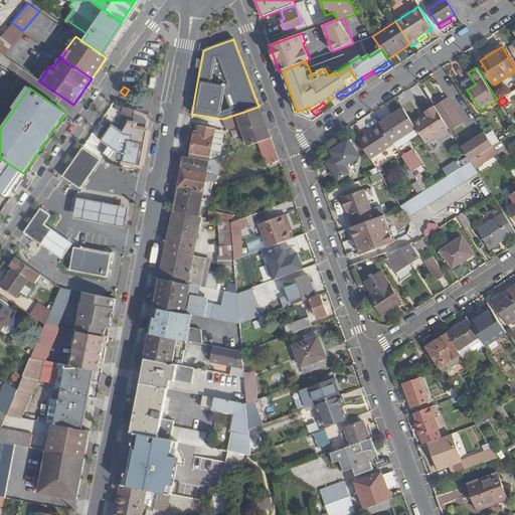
[(452,105),(440,113),(449,127),(451,130),(453,133),(466,125),(452,105)]
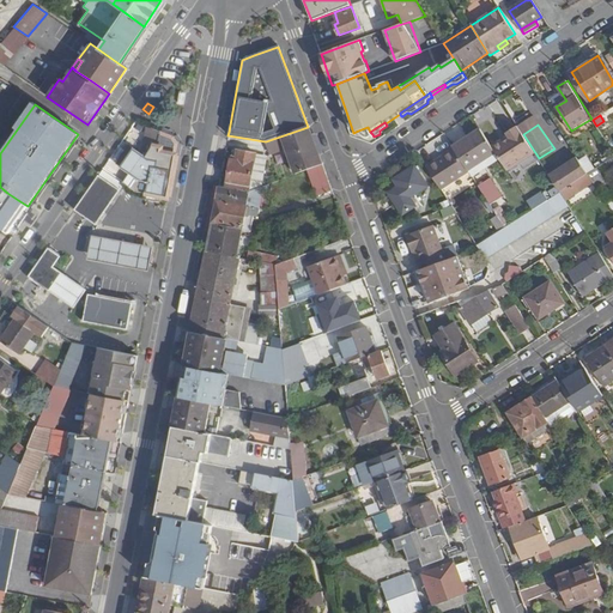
[(286,149),(296,174),(307,170),(322,164),(308,127),(266,141),(271,155),(286,149)]
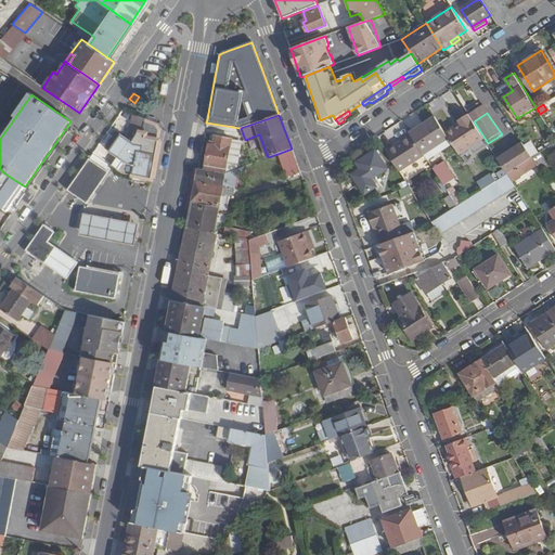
[(325,121),(326,124),(326,125),(328,125),(330,125),(331,125),(333,125),(335,124),(337,121),(335,119),(333,115),(324,118),(325,121)]
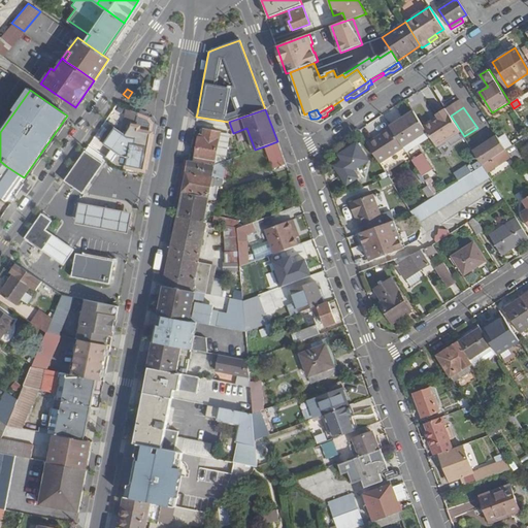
[(451,116),(447,109),(436,116),(437,118),(424,127),(436,145),(460,130),(451,116)]
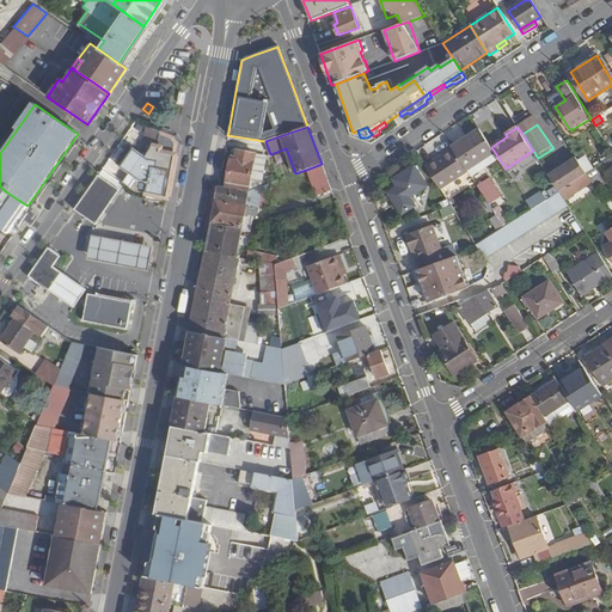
[(478,130),(460,141),(461,144),(479,133),(478,130)]
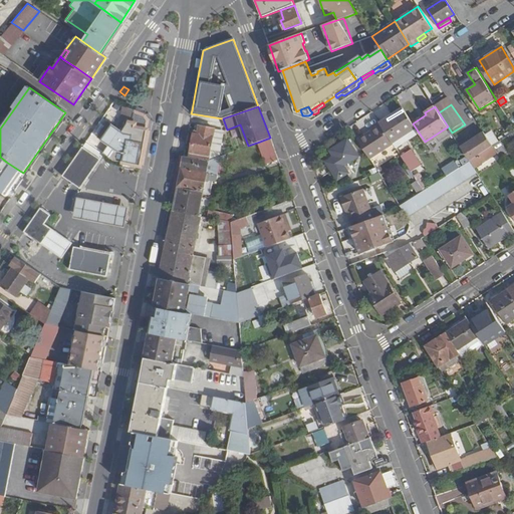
[(380,124),(393,143),(415,129),(403,111),(388,120),(387,118),(379,122),(380,124)]
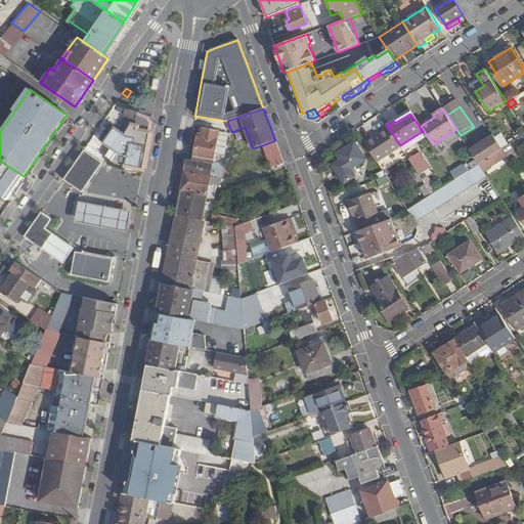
[(136,116),(134,126),(134,129),(150,133),(153,121),(149,118),(136,116)]
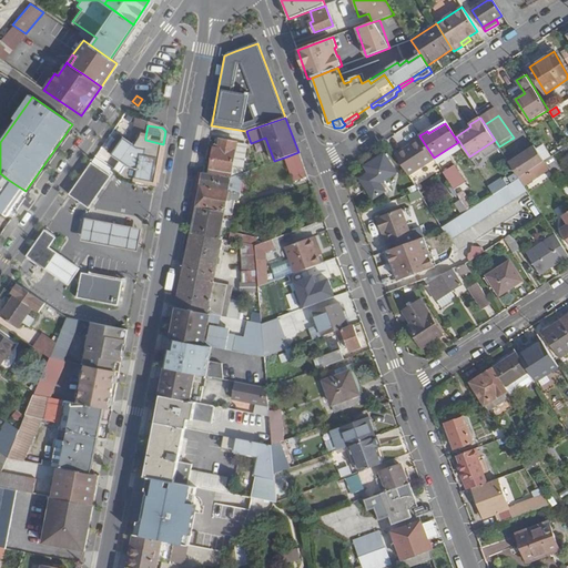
[(137,170),(134,179),(155,183),(163,144),(145,140),(145,137),(141,135),(135,145),(123,138),(112,155),(129,168),(137,170)]
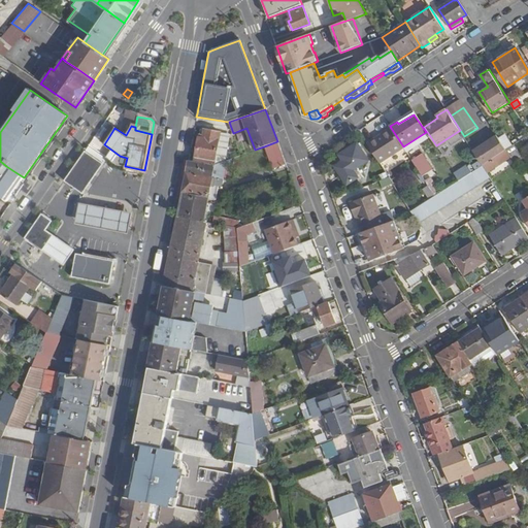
[(367,144),(380,163),(404,147),(403,146),(391,128),(367,144)]
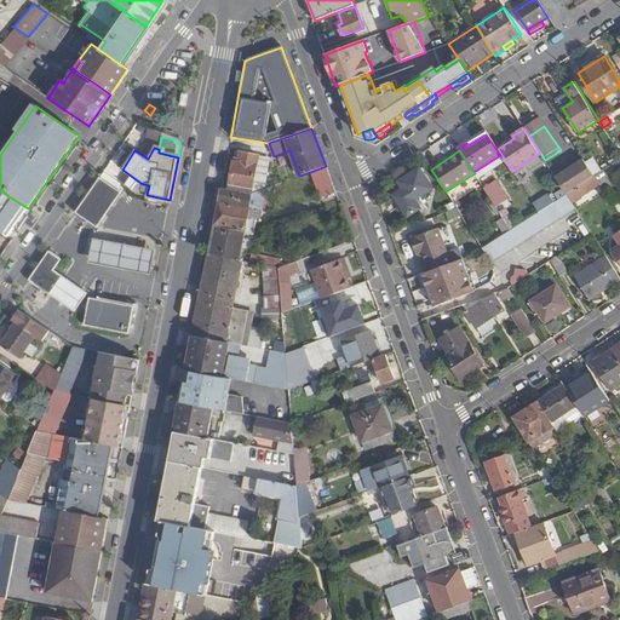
[(236,151),(228,190),(252,194),(253,194),(260,156),(236,151)]
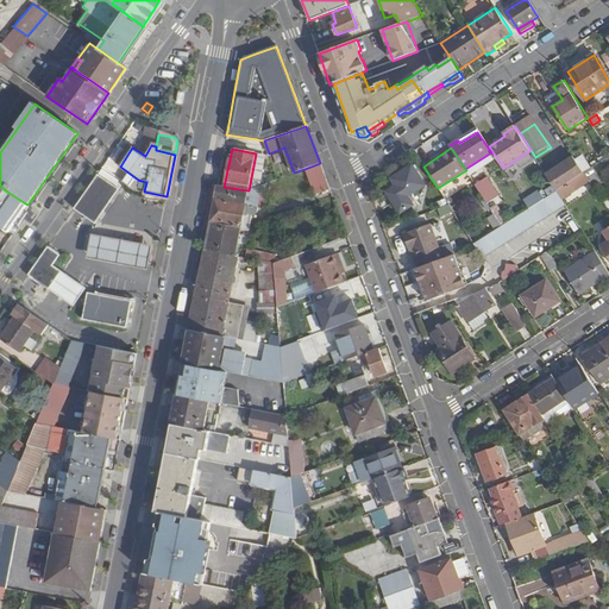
[(531,150),(503,168),(504,171),(533,154),(531,150)]
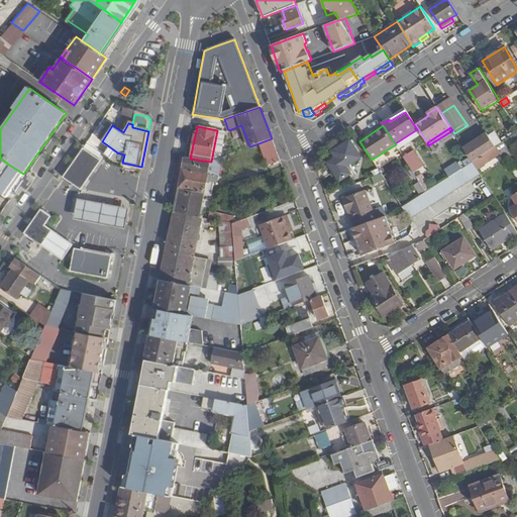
[(396,144),(397,147),(419,133),(417,129),(395,143),(396,144)]
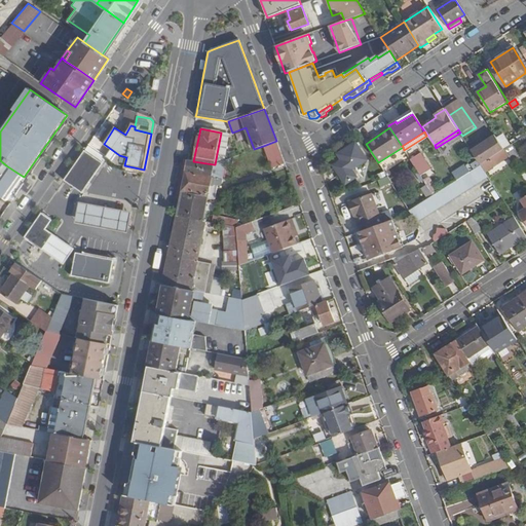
[(221,133),(215,164),(224,161),(229,135),(221,133)]
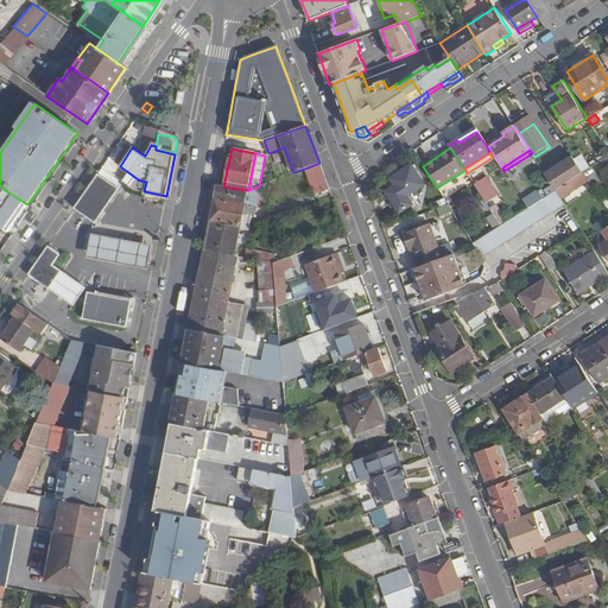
[(575,159),(546,177),(555,190),(569,181),(582,172),(575,159)]
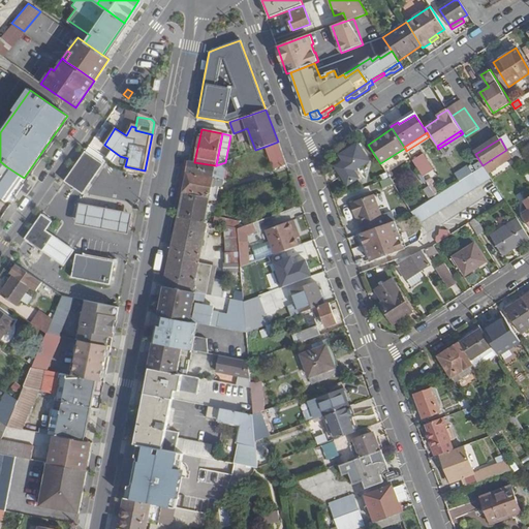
[(273,169),(286,165),(278,142),(265,147),(273,169)]
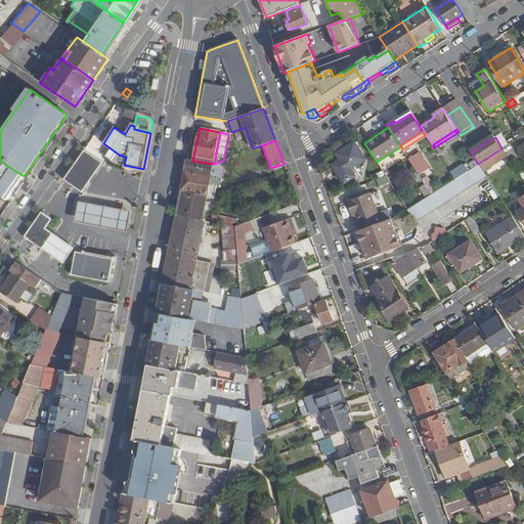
[(354,142),(337,154),(341,160),(333,165),(345,183),(355,176),(351,169),(366,159),(354,142)]
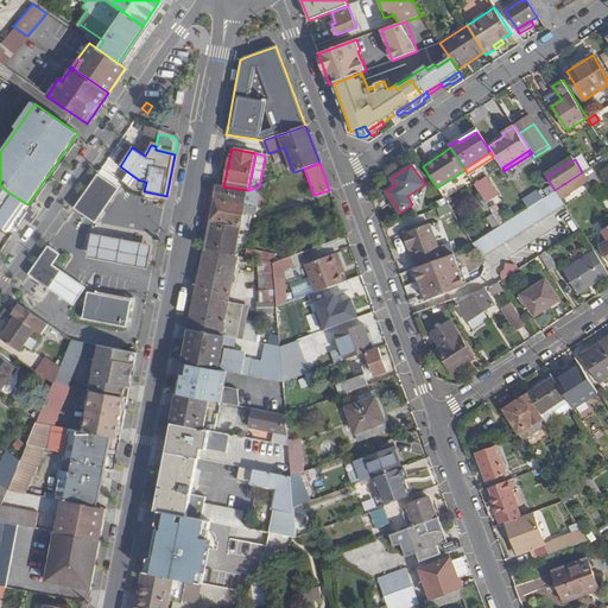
[(582,172),(589,182),(593,188),(601,183),(591,166),(582,172)]
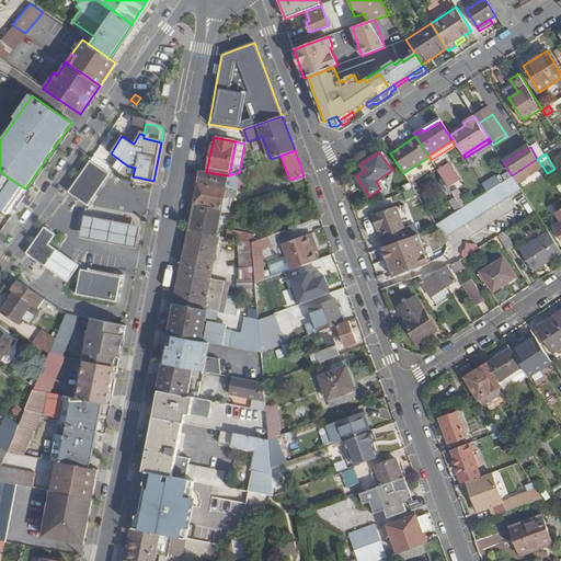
[(530,175),(544,168),(537,159),(525,167),(530,175)]
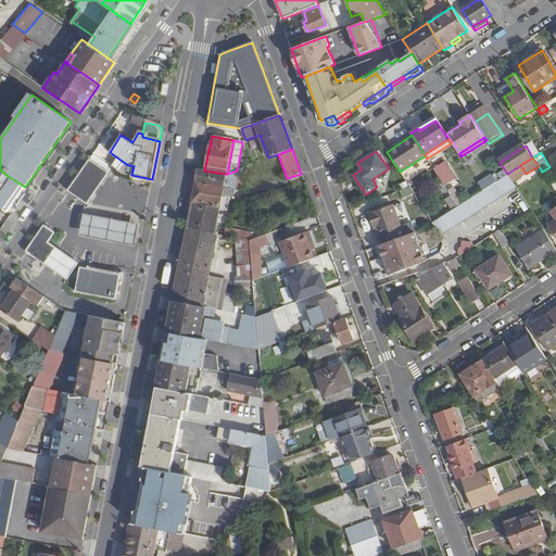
[(90,160),(68,190),(87,204),(110,173),(90,160)]
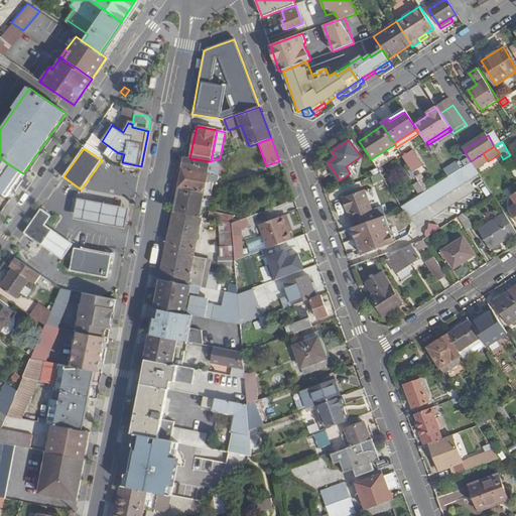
[(403,157),(410,169),(412,172),(422,166),(412,151),(403,157)]
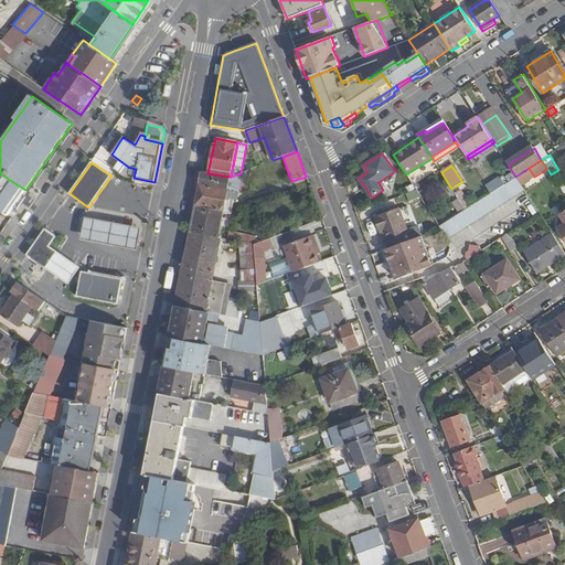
[(515,177),(521,184),(534,177),(529,168),(515,177)]
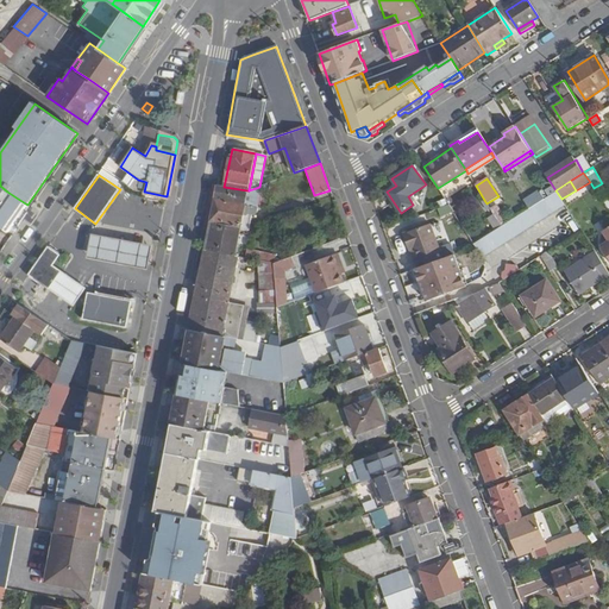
[(217,186),(205,250),(236,256),(240,230),(249,231),(252,215),(253,215),(259,187),(249,190),(248,190),(224,187),(217,186)]
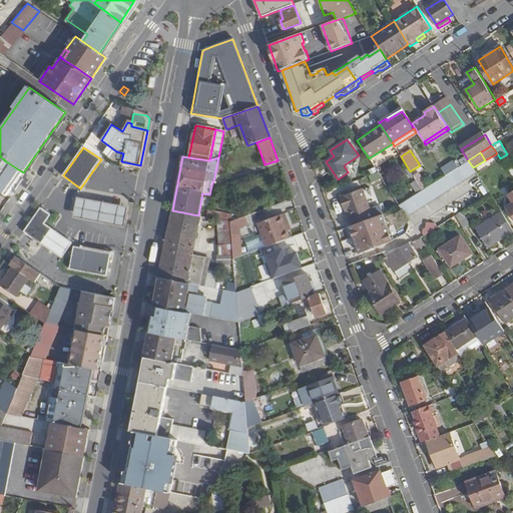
[(428,187),(422,190),(418,193),(399,205),(400,208),(406,216),(475,171),(473,167),(468,160),(458,167),(445,175),(428,187)]
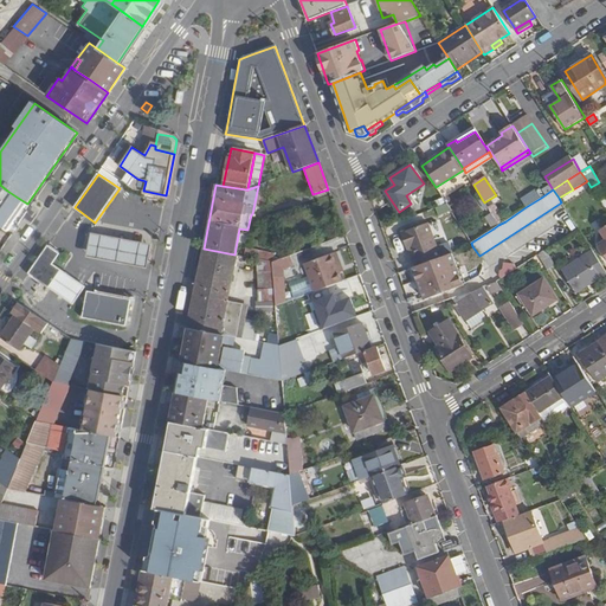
[(536,189),(521,199),(526,207),(541,198),(536,189)]
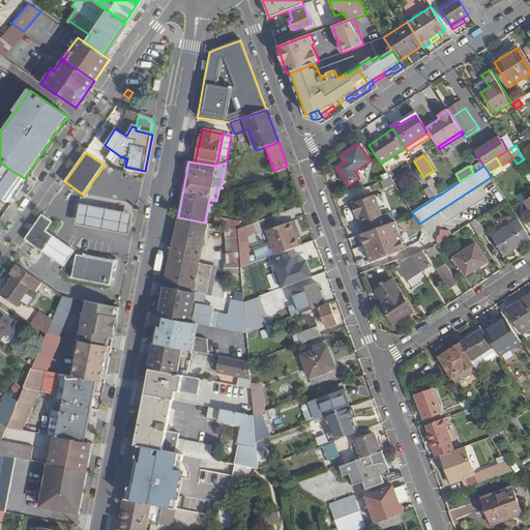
[(16,173),(11,179),(22,187),(27,180),(24,178),(16,173)]
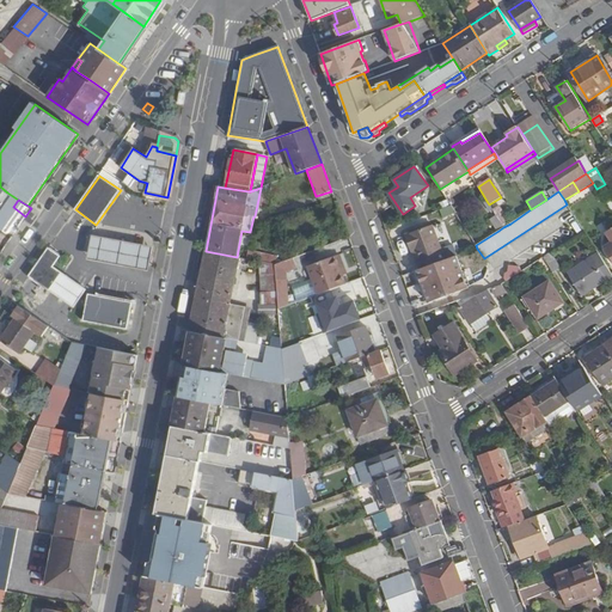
[(489,213),(493,210),(489,204),(487,201),(483,203),(489,213)]
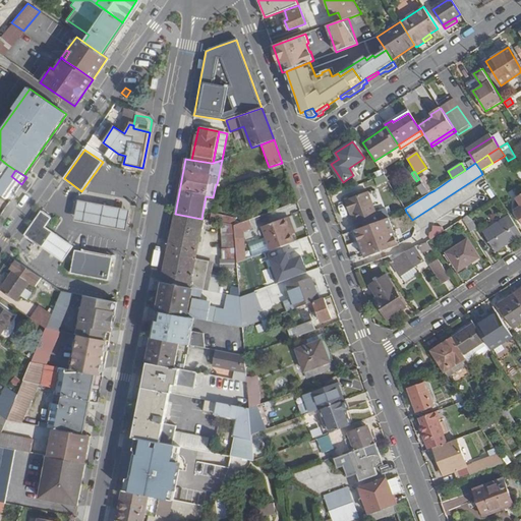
[(424,175),(419,179),(423,184),(428,193),(435,190),(424,175)]
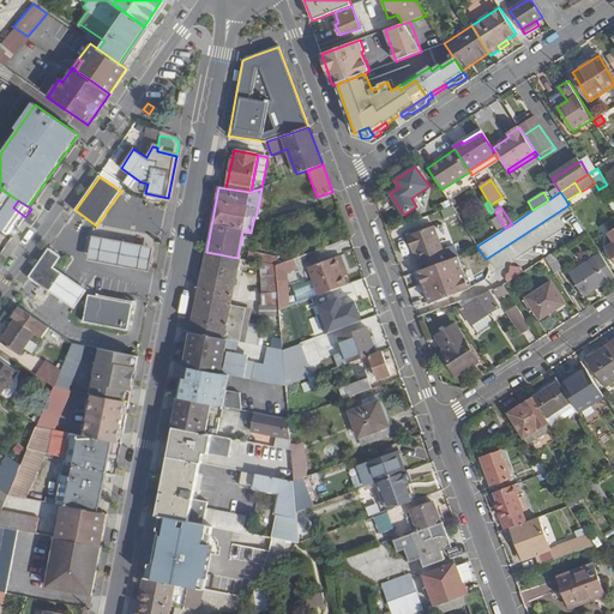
[(493,221),(500,232),(505,228),(499,217),(493,221)]
